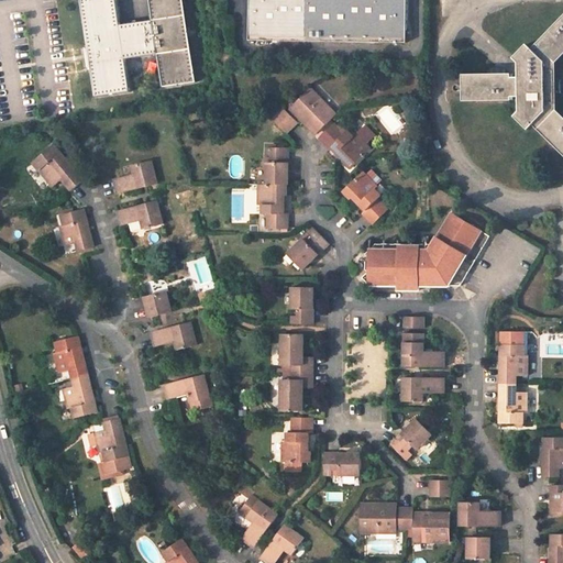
[(125,59),(157,55),(162,87),(196,83),(191,50),(186,14),(183,0),(150,0),(153,20),(120,24),(117,0),(81,0),(89,47),(91,61),(97,97),(130,92),(125,59)]
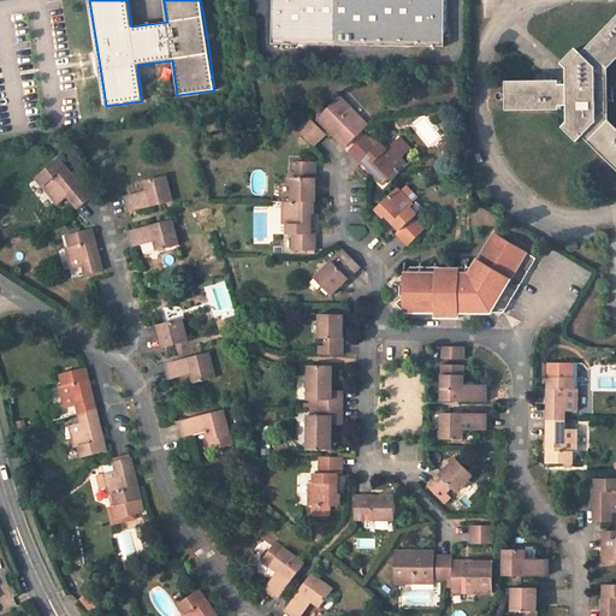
[(273,0),(273,43),(445,46),(445,0),(273,0)]
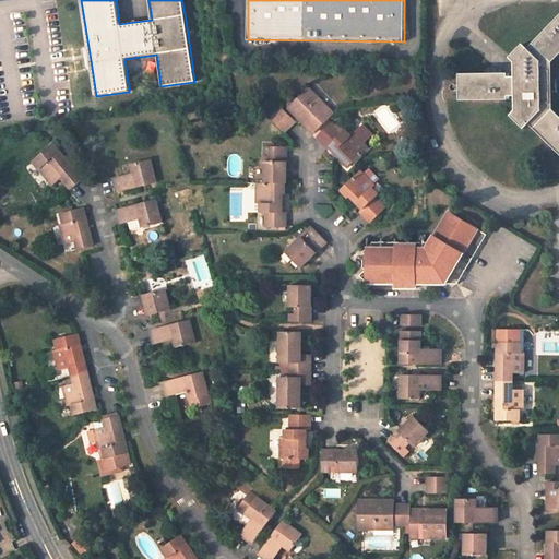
[(551,92),(551,78),(550,62),(558,52),(558,13),(527,47),(523,42),(509,56),(514,61),(514,74),(506,74),(507,71),(456,72),(458,98),(507,98),(507,95),(514,95),(514,110),(511,115),(524,128),(528,123),(558,151),(558,114),(551,107),(551,92)]
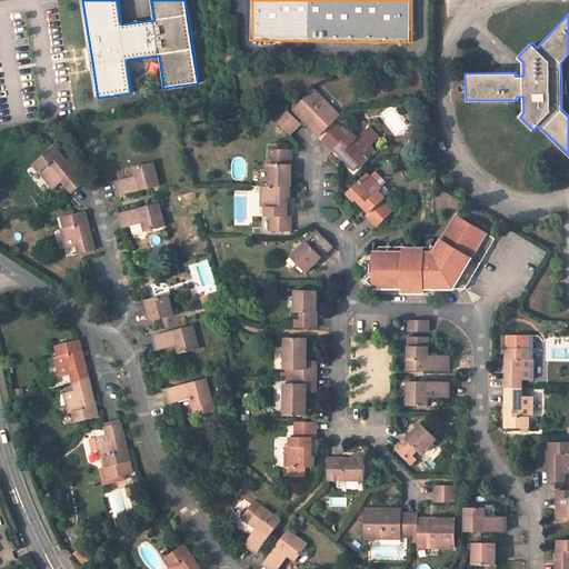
[(292,110),(306,123),(308,121),(320,133),(335,119),(329,112),(332,109),(326,103),(312,89),(292,110)]
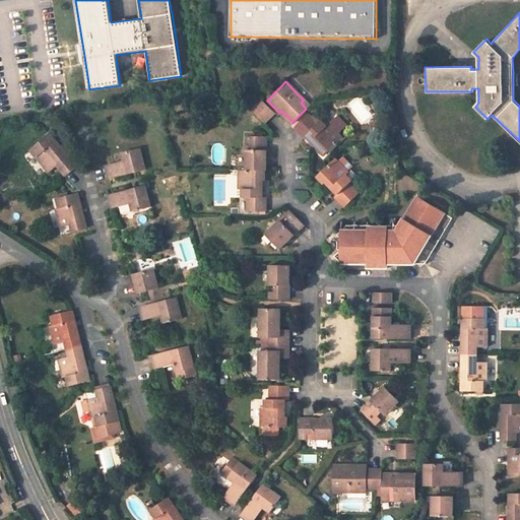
[(273,113),(261,100),(251,111),(263,123),(273,114),(273,113)]
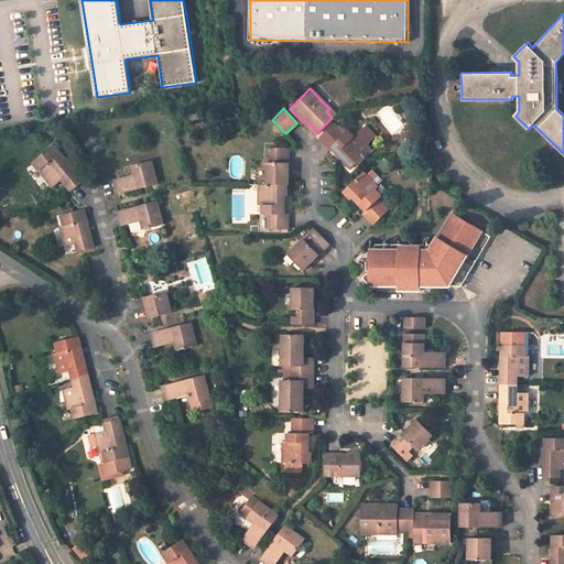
[(326,111),(332,118),(335,115),(329,108),(326,111)]
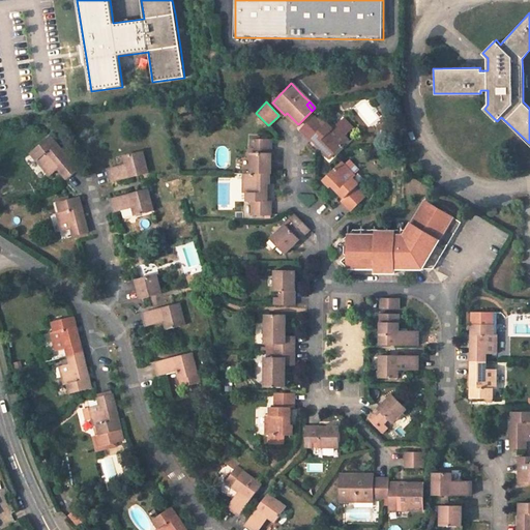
[(298,124),(287,113),(285,115),(295,127),(298,124)]
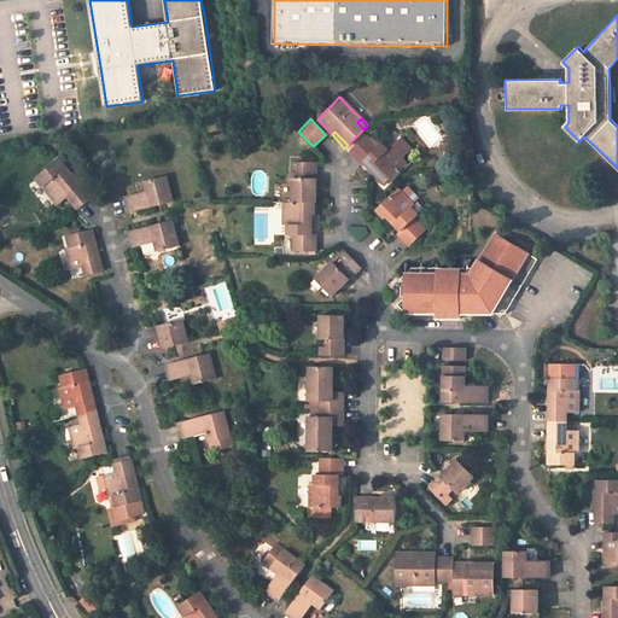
[(363,159),(378,174),(375,176),(384,185),(406,163),(390,147),(388,150),(380,144),(375,147),(363,135),(350,147),(348,150),(360,163),(363,159)]
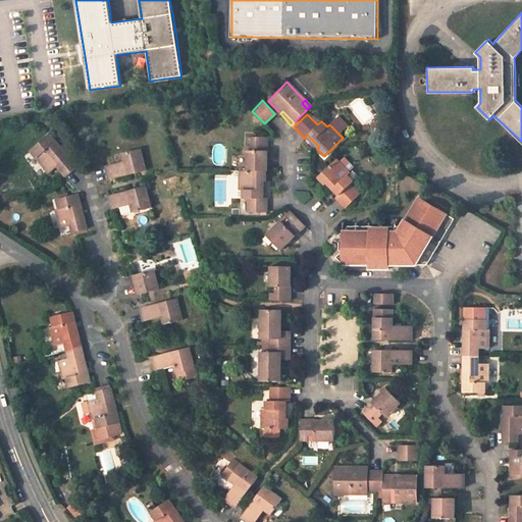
[(79,167),(51,135),(32,150),(50,172),(59,165),(67,175),(79,167)]
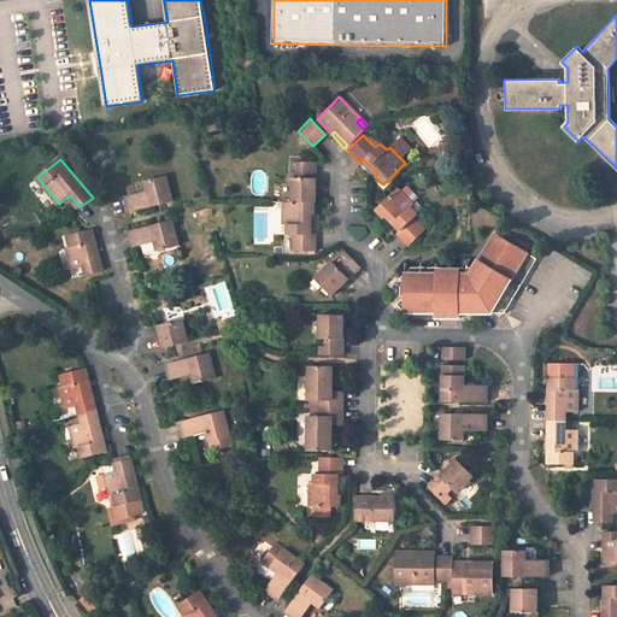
[(292,177),(292,201),(313,201),(316,201),(316,162),(292,162),(292,171),(299,171),(299,177),(292,177)]
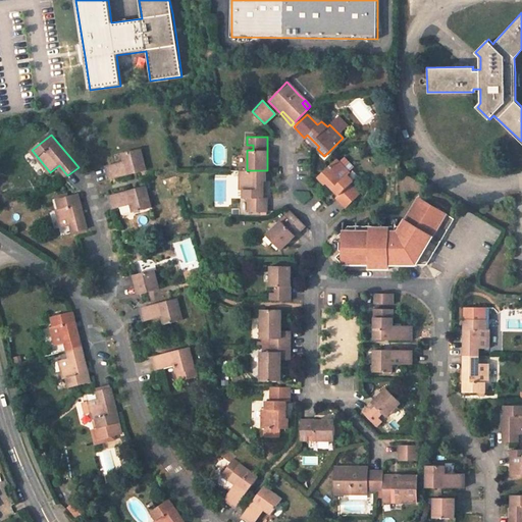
[(108,179),(136,172),(145,170),(139,148),(121,153),(123,160),(105,165),(108,179)]
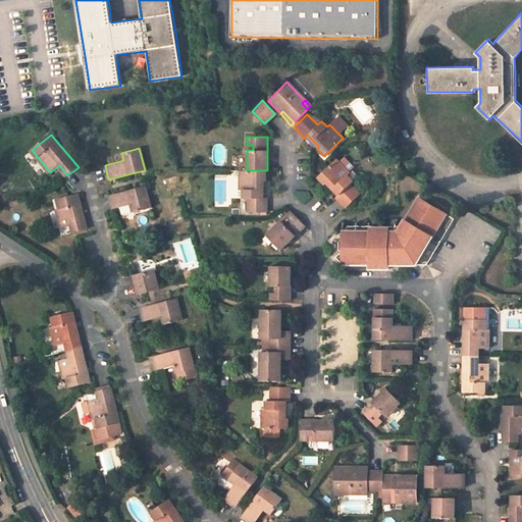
[(327,183),(338,194),(335,197),(346,208),(359,194),(350,185),(353,180),(347,175),(350,172),(335,159),(318,177),(324,185),(327,183)]
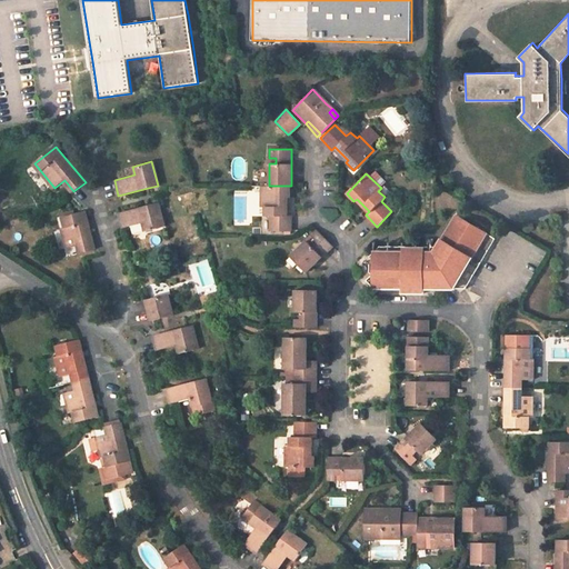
[(287,215),(287,197),(289,197),(289,186),(269,186),(261,186),(261,208),(266,208),(266,216),(270,216),(270,231),(291,231),(290,215),(287,215)]
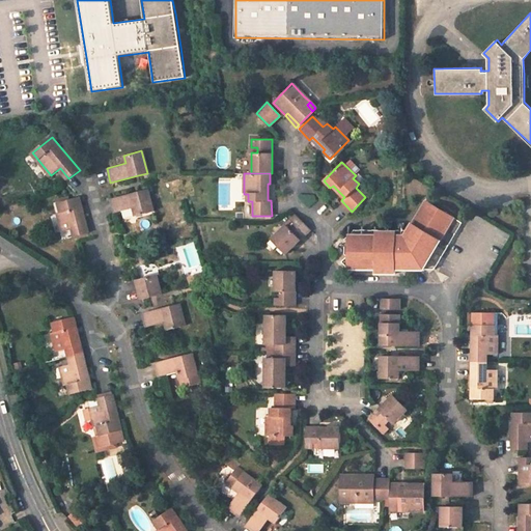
[(147,188),(111,198),(114,212),(133,206),(135,216),(152,211),(147,188)]
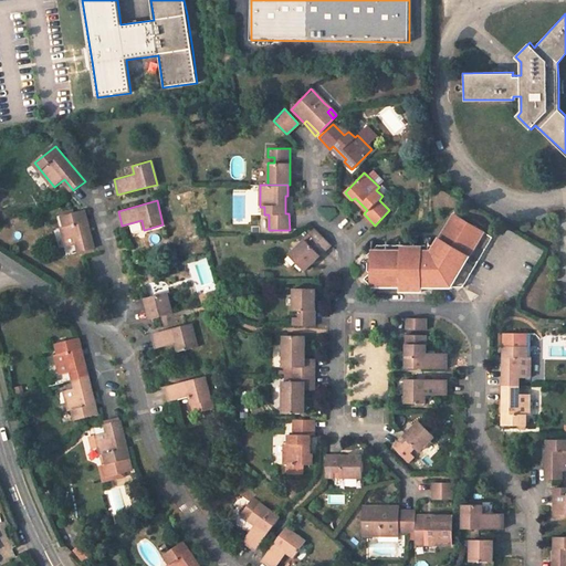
[(66,248),(77,245),(80,252),(94,248),(91,233),(85,210),(62,216),(65,226),(61,227),(66,248)]
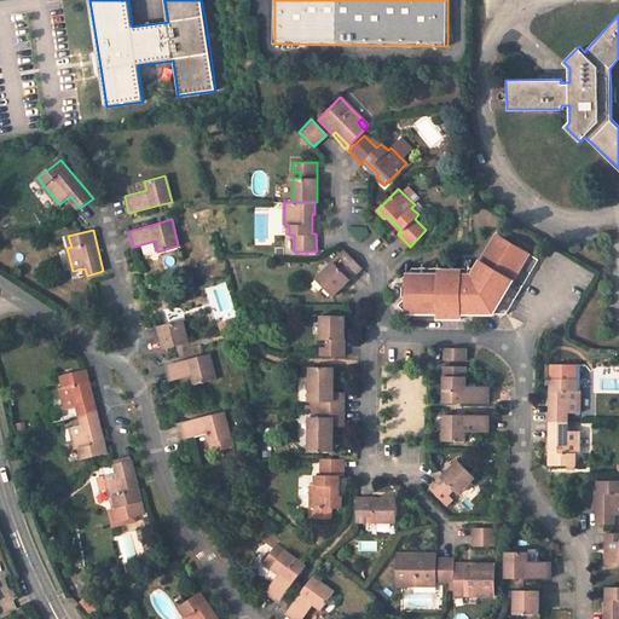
[(466,262),(408,262),(408,296),(399,305),(408,313),(440,313),(439,318),(463,317),(463,313),(508,313),(539,258),(496,232),(479,264),(472,262),(473,254),(463,253),(461,256),(466,262)]
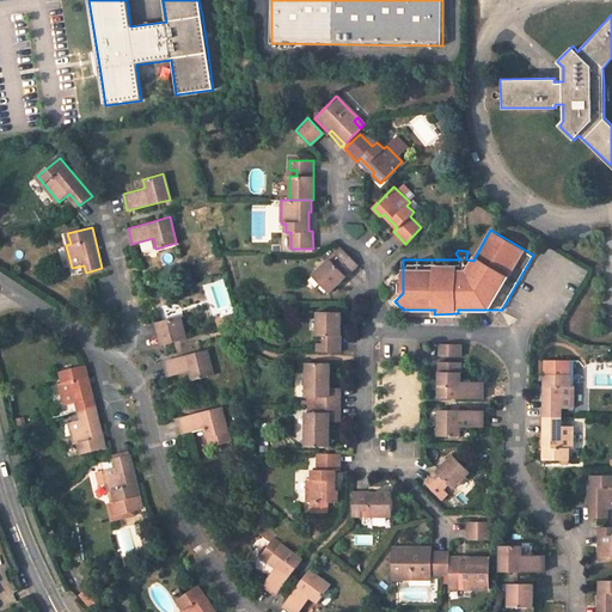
[(329,293),(357,264),(341,248),(335,255),(338,258),(334,264),(329,259),(312,276),(329,293)]
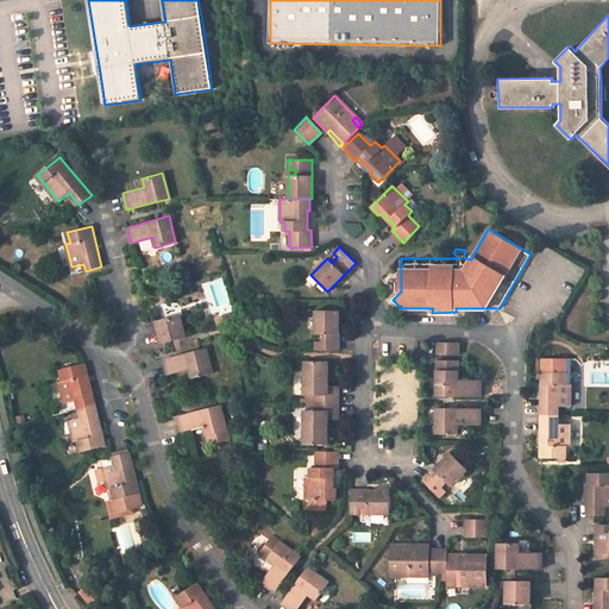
[(316,311),(316,334),(324,334),(324,341),(316,341),(316,351),(340,350),(340,311),(316,311)]
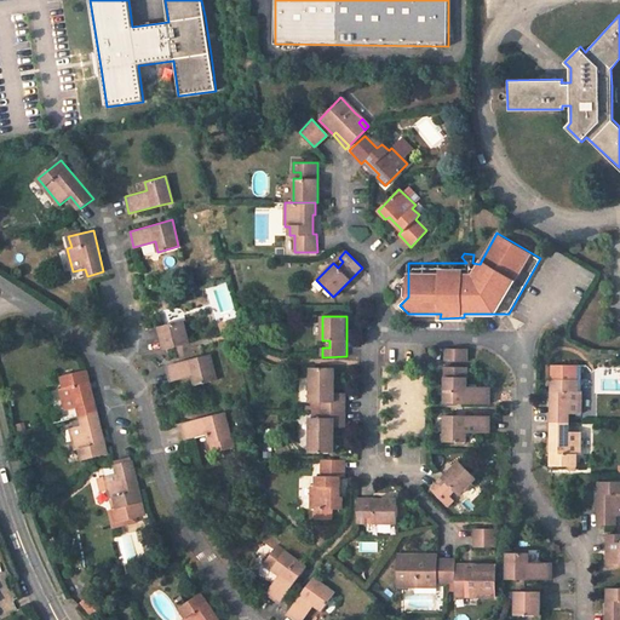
[(160,327),(166,350),(189,344),(189,340),(184,321),(160,327)]
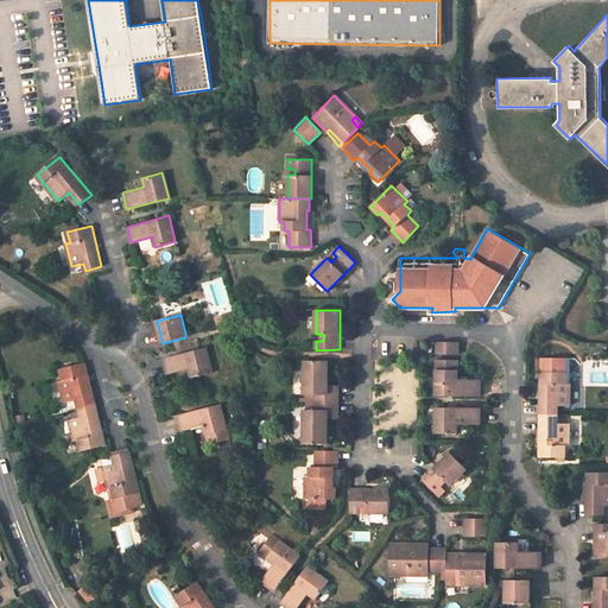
[(456,353),(456,341),(435,341),(435,354),(456,353)]
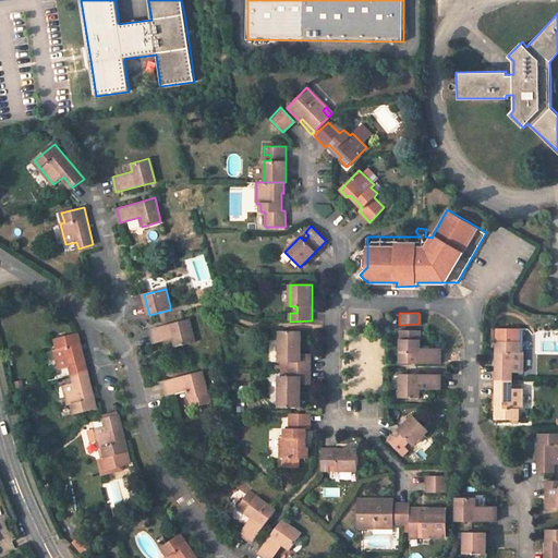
[(195,343),(191,320),(184,322),(152,330),(155,343),(174,339),(177,348),(195,343)]
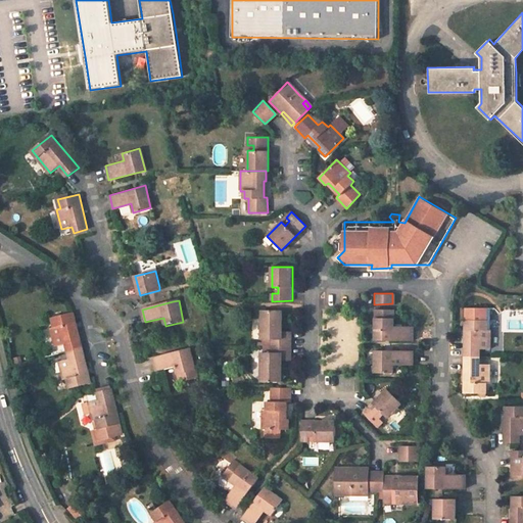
[(486,330),(486,307),(465,307),(465,320),(464,357),(478,357),(478,349),(489,349),(489,330),(486,330)]
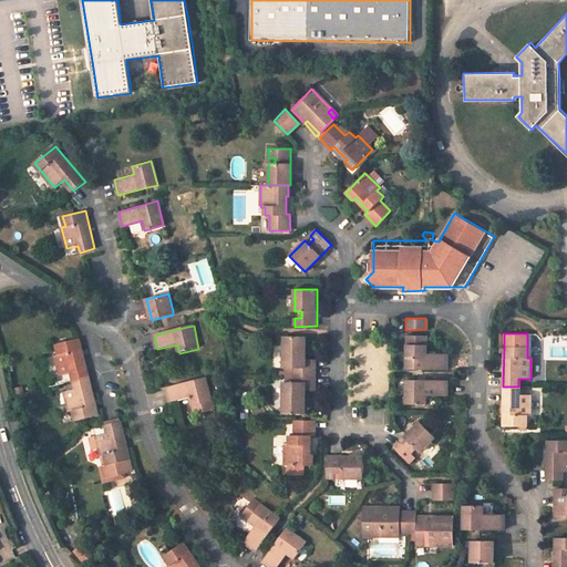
[(405,334),(405,368),(446,369),(446,352),(425,352),(425,334),(405,334)]
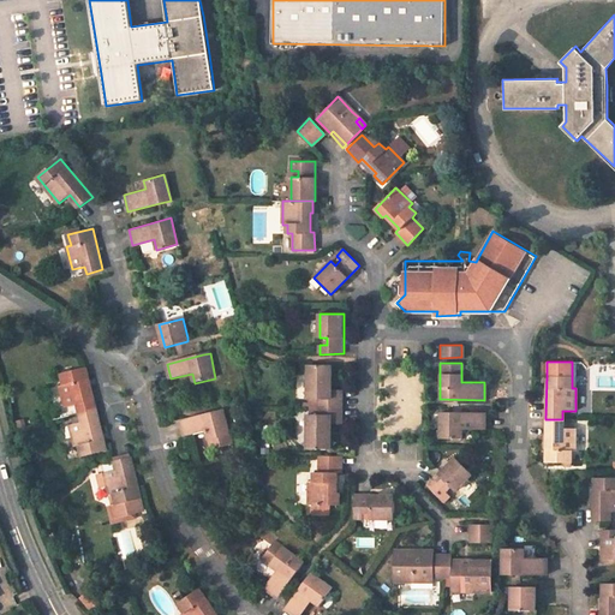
[(96,407),(85,365),(61,372),(64,383),(60,383),(65,405),(77,402),(79,411),(96,407)]
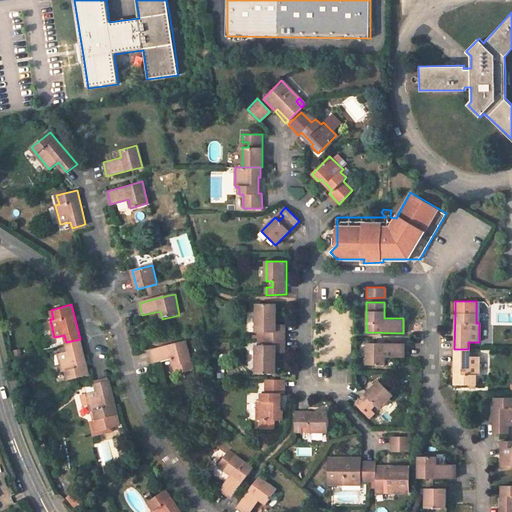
[(276,325),(276,304),(256,304),(256,332),(265,332),(265,340),(285,340),(285,325),(276,325)]
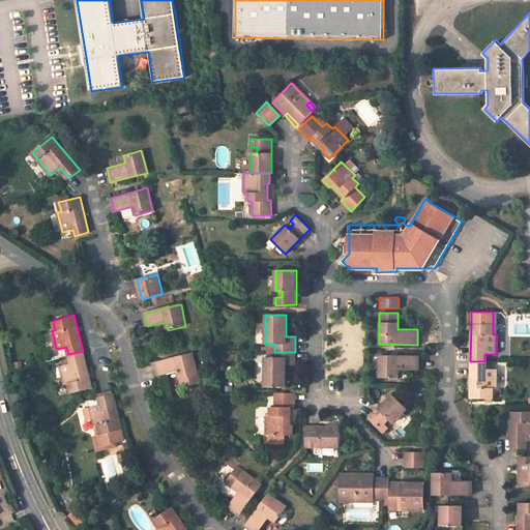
[(92,387),(87,365),(83,351),(68,354),(70,361),(60,363),(64,383),(68,383),(70,391),(92,387)]
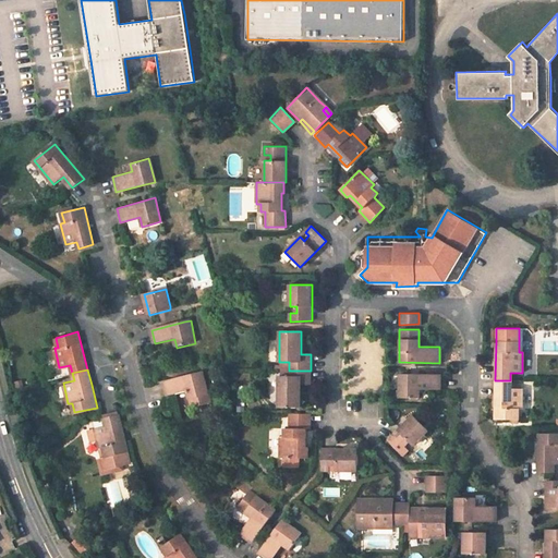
[(202,371),(164,380),(167,396),(186,390),(191,408),(210,403),(202,371)]
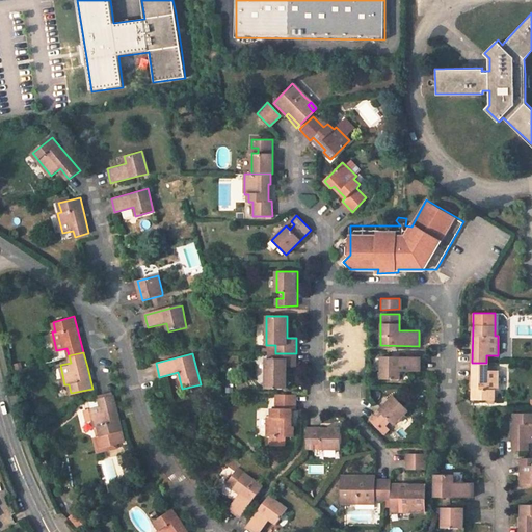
[(266,358),(266,389),(287,389),(287,367),(296,367),(296,353),(275,353),(275,358),(266,358)]
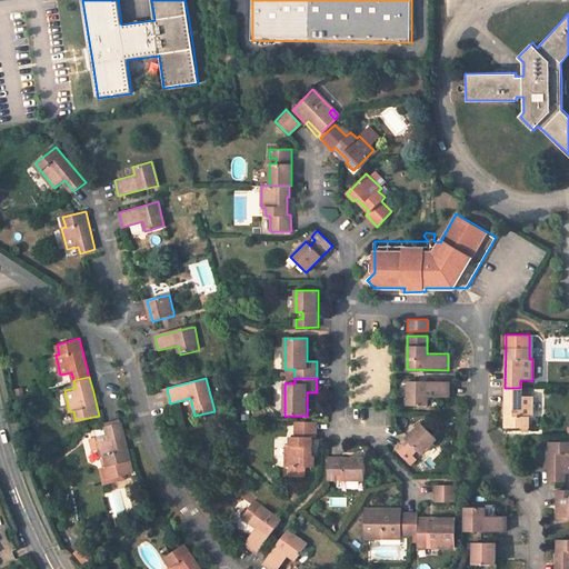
[(448,381),(416,380),(406,380),(407,405),(426,405),(426,396),(448,397),(448,381)]
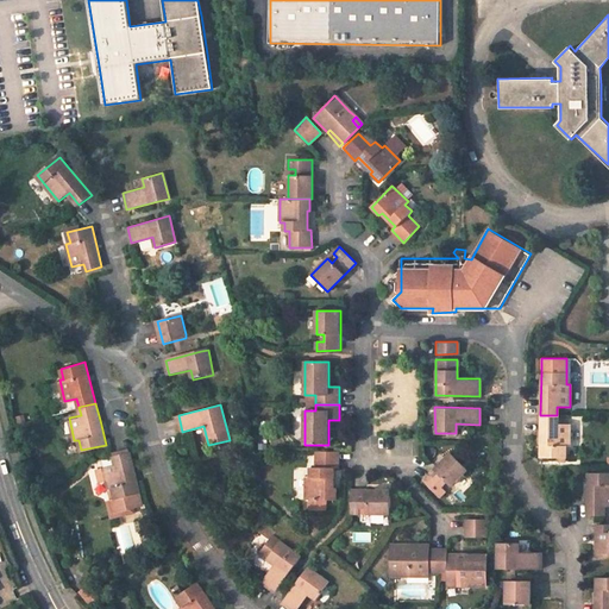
[(570,425),(558,425),(557,415),(540,415),(540,458),(565,458),(565,447),(570,447),(570,425)]
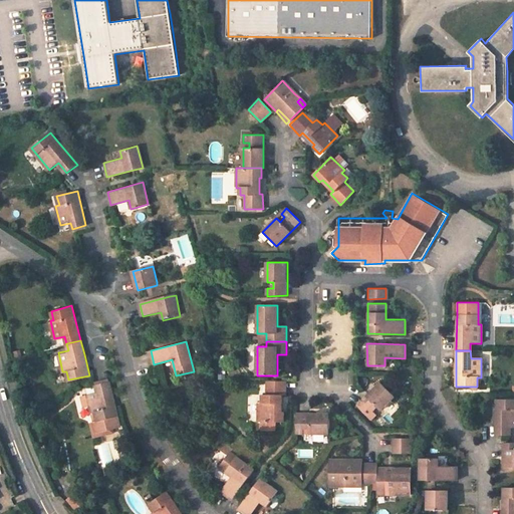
[(117,416),(108,380),(95,383),(94,384),(95,391),(86,394),(80,395),(83,405),(89,404),(91,412),(94,411),(96,421),(93,421),(96,431),(110,427),(119,426),(116,416),(117,416)]
